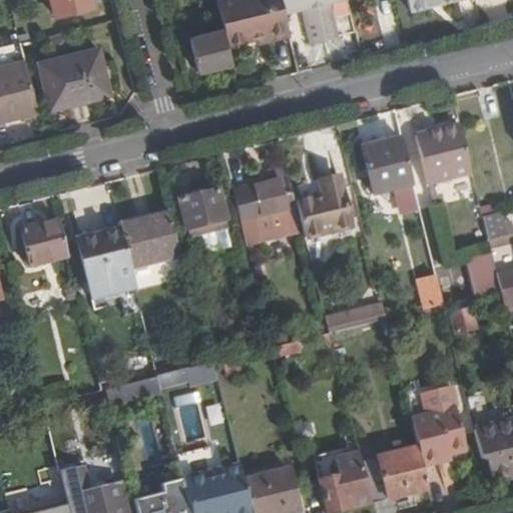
[(93,6),(91,0),(51,0),(55,15),(93,6)]
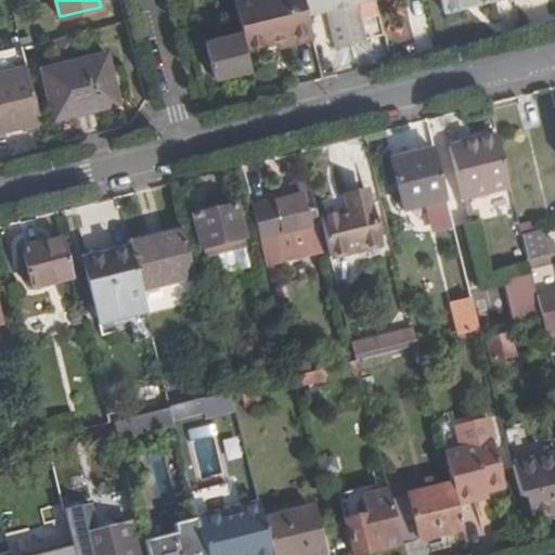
[(309,14),(305,0),(234,0),(242,30),(247,50),(270,44),(269,40),(279,38),(281,47),(315,38),(309,14)]
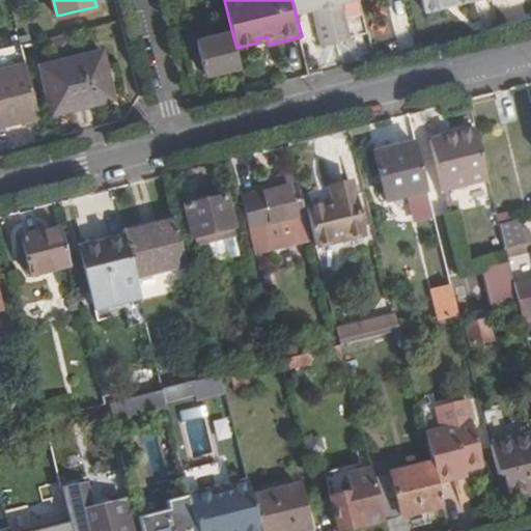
[(348,0),(291,0),(296,14),(313,9),(323,45),(352,38),(342,2),(348,0)]
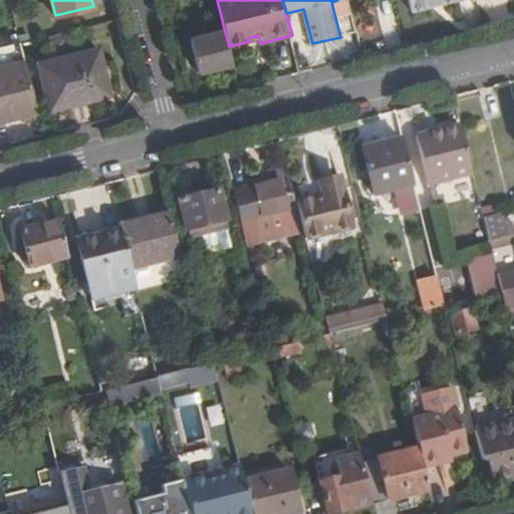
[(443,3),(453,0),(408,0),(412,11),(430,6),(429,3),(439,0),(443,3)]
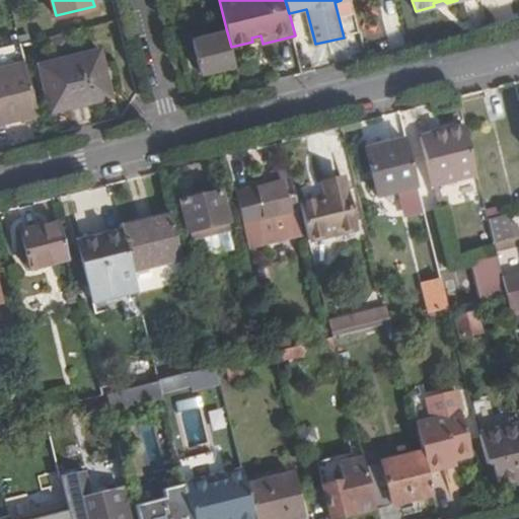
[(203,71),(235,63),(232,52),(231,47),(226,28),(195,36),(203,71)]
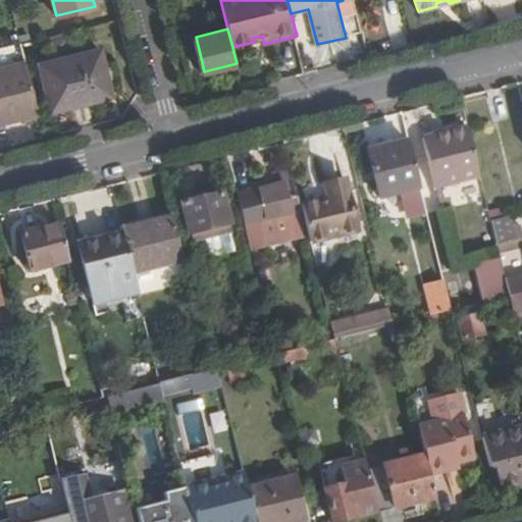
[(232,47),(233,52),(264,44),(262,36),(253,38),(254,42),(232,47)]
